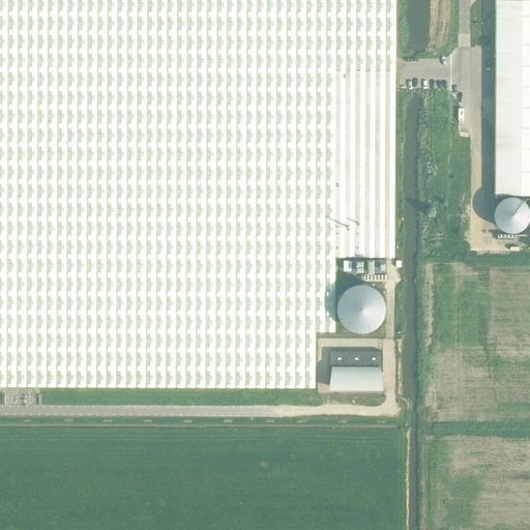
[(0,0),(0,385),(316,387),(316,331),(334,331),(335,256),(394,257),(395,0),(0,0)]
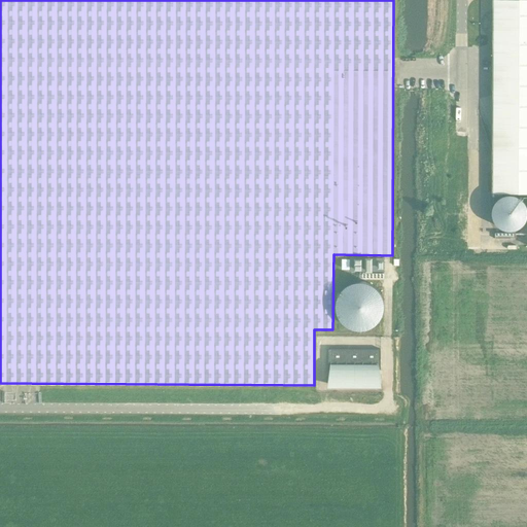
[(526,0),(492,0),(492,194),(526,192),(526,0)]
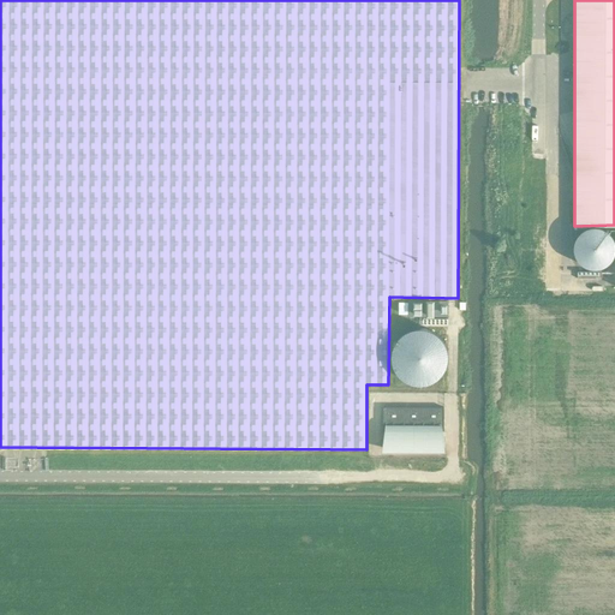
[(604,263),(609,258),(610,252),(610,245),(608,239),(604,234),(599,232),(593,230),(589,230),(583,232),(578,234),(573,240),(572,248),(572,254),(574,260),(579,266),(585,268),(592,269),(598,268),(604,263)]
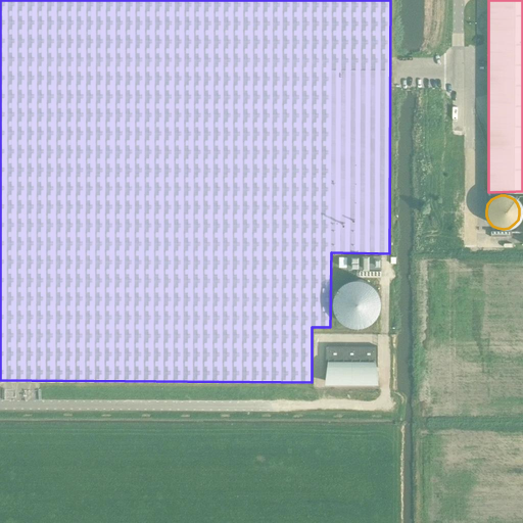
[(347,268),(380,268),(380,254),(347,254),(347,255),(347,266),(347,268)]
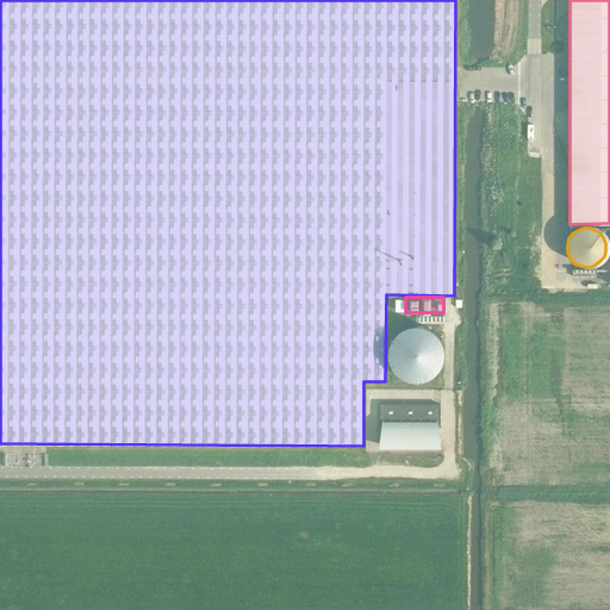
[(435,379),(441,372),(444,363),(446,355),(443,346),(439,338),(430,332),(421,330),(411,330),(403,334),(397,340),(392,348),(391,356),(392,366),(396,373),(403,379),(410,384),(418,385),(428,383),(435,379)]
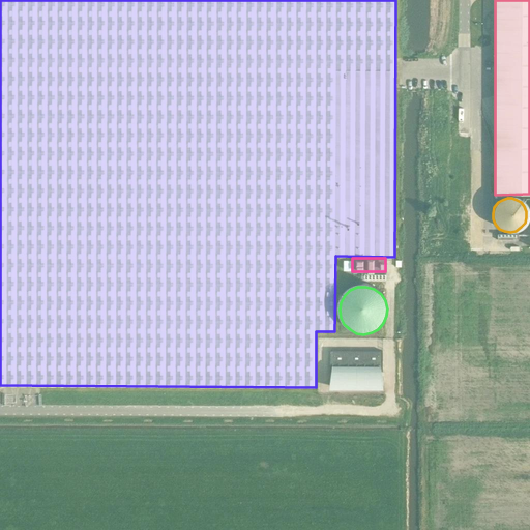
[(383,372),(383,351),(330,351),(330,372),(331,372),(329,386),(330,386),(330,385),(382,385),(382,386),(383,386),(381,372),(383,372)]
